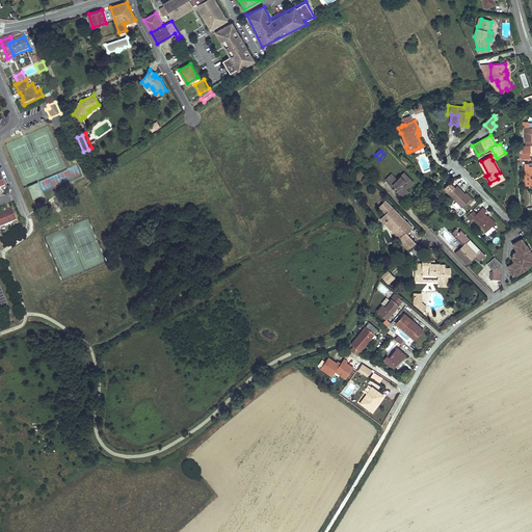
[(481,161),(479,162),(486,176),(488,175),(481,161)]
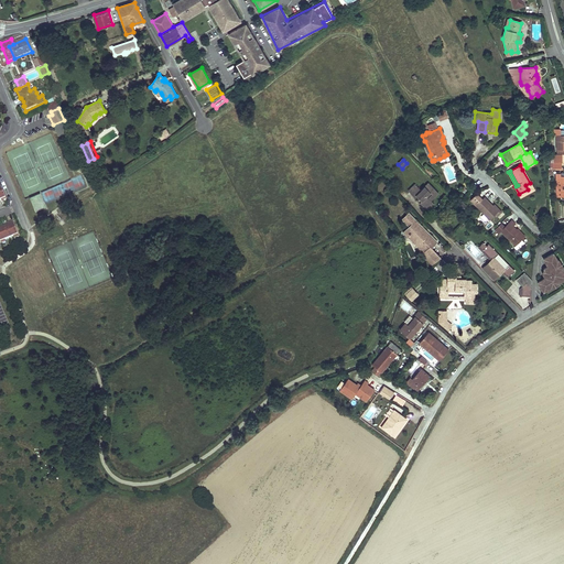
[(528,190),(519,194),(520,197),(533,190),(530,183),(525,185),(528,190)]
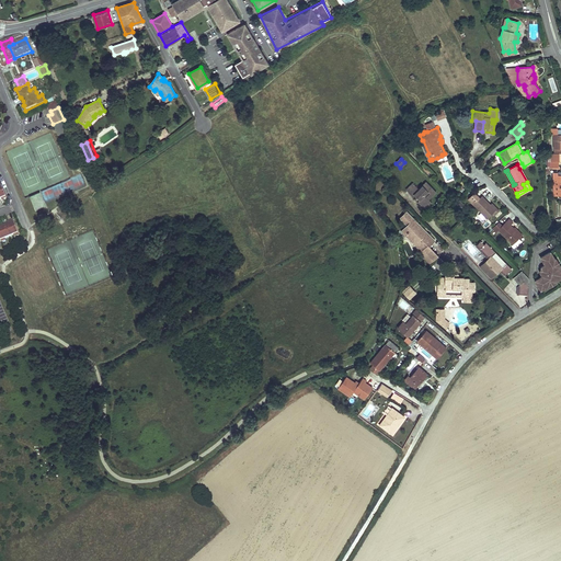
[(412,183),(405,191),(412,197),(413,196),(416,198),(419,202),(418,203),(423,208),(430,201),(428,199),(427,197),(431,195),(430,194),(434,190),(427,183),(419,191),(412,183)]
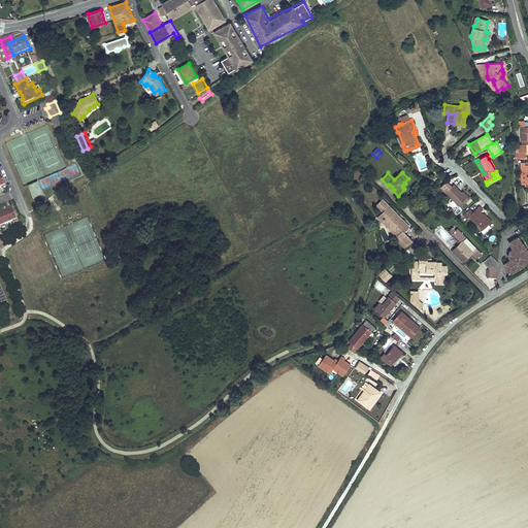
[(410,182),(408,178),(404,183),(405,184),(402,186),(403,188),(410,182)]
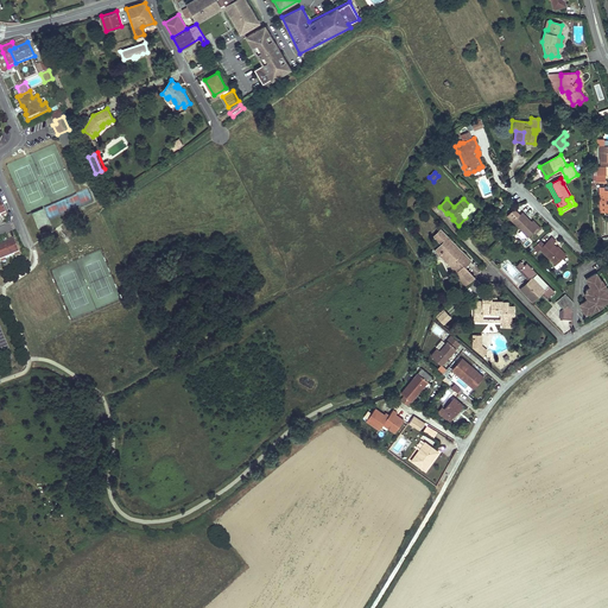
[(523,213),(513,221),(529,236),(537,228),(523,213)]
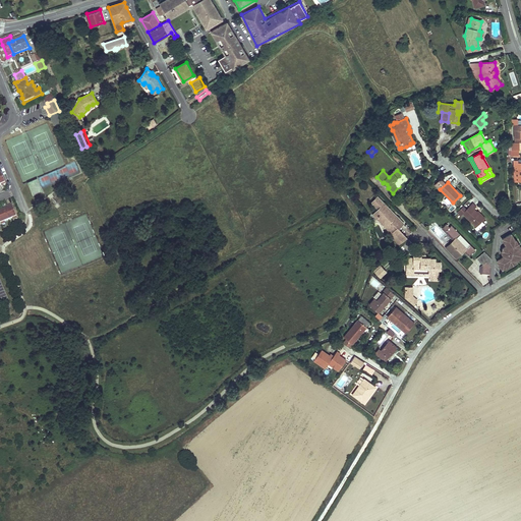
[(402,188),(399,186),(393,193),(388,188),(389,187),(387,184),(385,186),(392,193),(394,195),(402,188)]
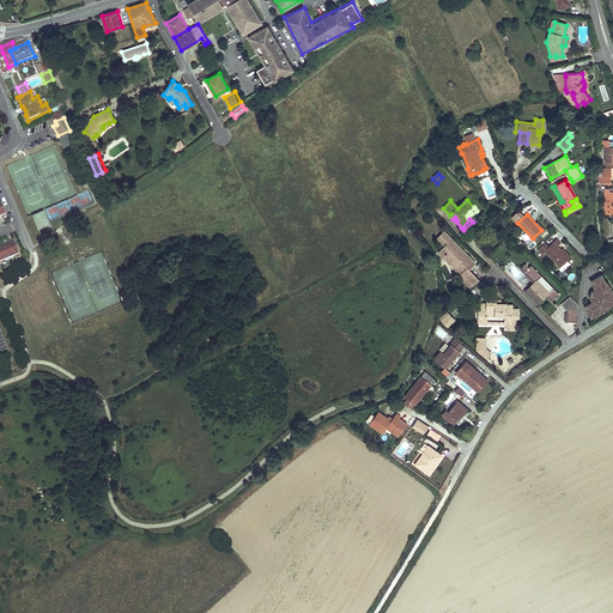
[(453,262),(465,274),(460,279),(469,289),(477,281),(477,280),(468,271),(474,265),(460,255),(462,253),(443,234),(436,241),(443,248),(445,258),(450,265),(453,262)]
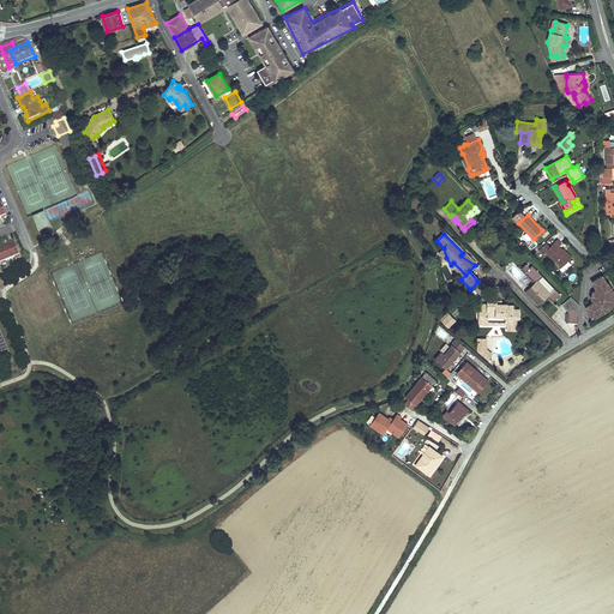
[(0,247),(0,260),(1,263),(6,262),(14,257),(19,256),(13,240),(8,242),(10,244),(10,245),(1,248),(0,247)]
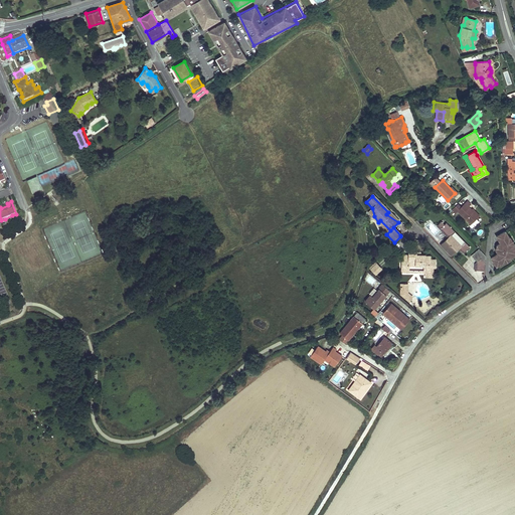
[(458,211),(470,224),(478,217),(472,210),(468,207),(471,204),(468,201),(458,211)]
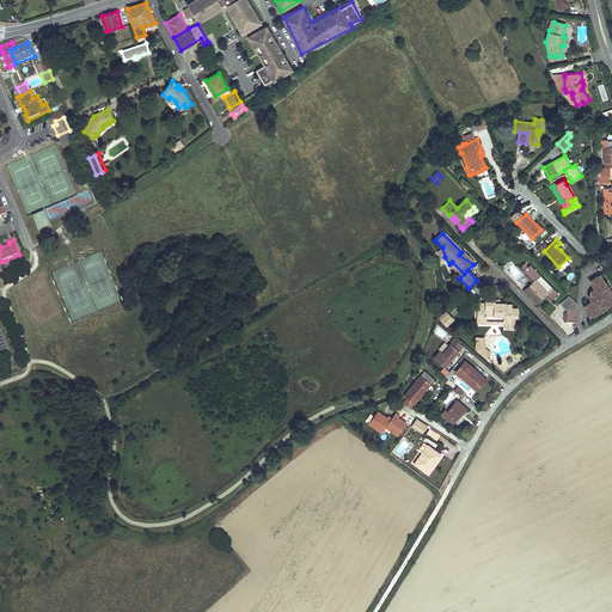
[(445,257),(442,248),(436,254),(447,265),(450,264),(445,257)]
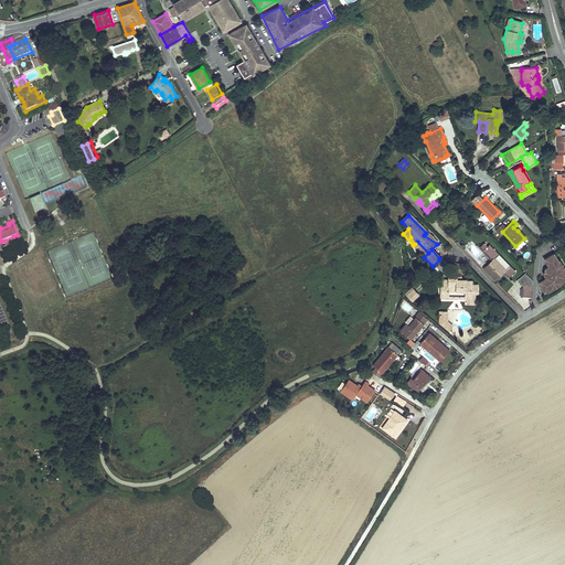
[(437,244),(426,233),(424,235),(437,244)]
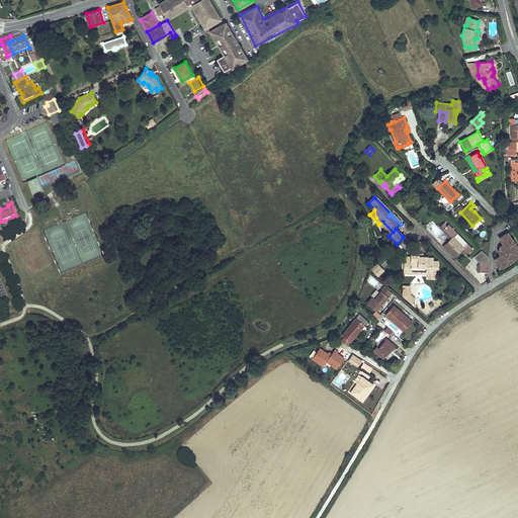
[(393,232),(382,222),(380,224),(378,225),(389,236),(393,232)]
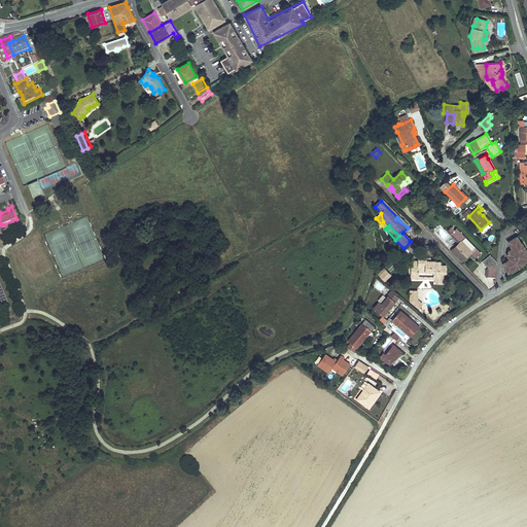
[(484,258),(478,252),(475,256),(464,246),(467,242),(459,233),(457,235),(454,232),(452,234),(455,237),(454,238),(462,247),(454,255),(464,266),(471,259),(472,258),(477,262),(478,264),(484,258)]
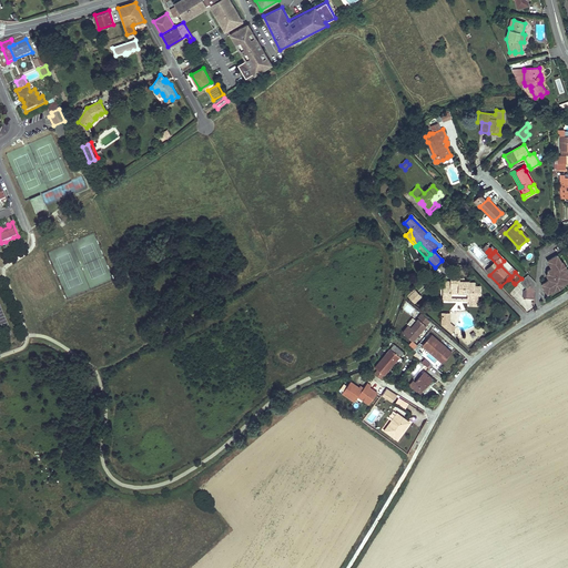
[(490,255),(487,252),(485,254),(498,266),(489,256),(490,255)]
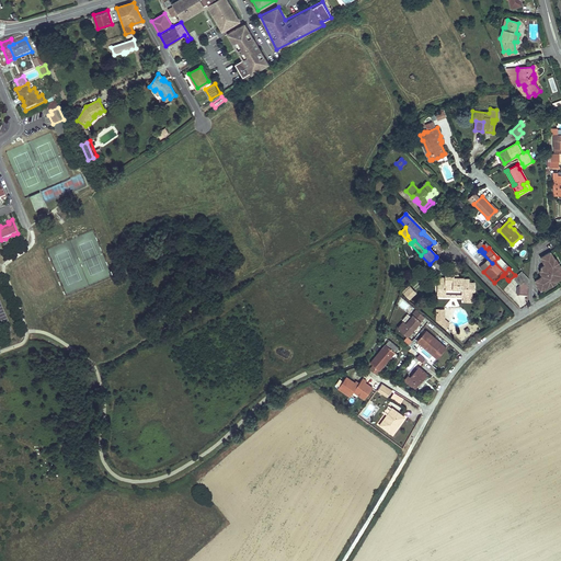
[(557,267),(553,261),(554,260),(550,252),(540,258),(545,265),(540,267),(542,270),(539,272),(541,276),(535,281),(540,290),(548,285),(547,284),(553,279),(554,282),(554,281),(558,279),(558,276),(554,275),(556,272),(559,272),(560,268),(559,266),(557,267)]
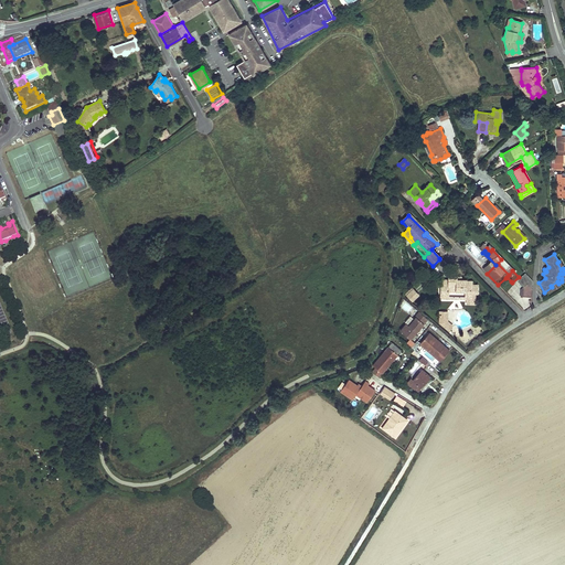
[(438,281),(438,299),(446,300),(446,294),(464,294),(462,299),(469,299),(469,285),(462,285),(462,283),(459,283),(454,283),(454,278),(454,274),(446,274),(446,281),(438,281)]
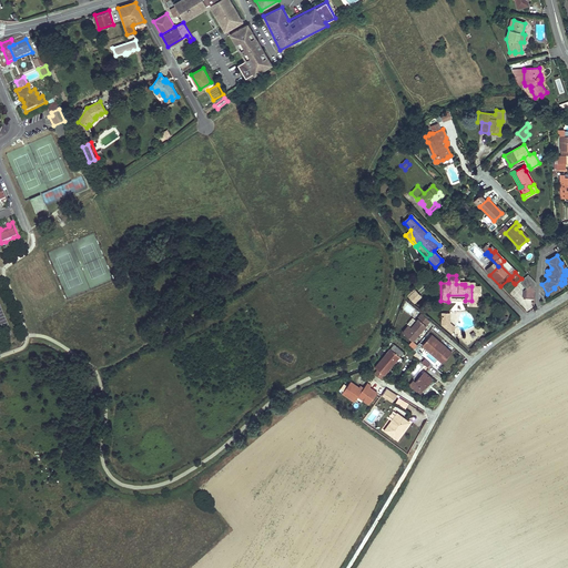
[(534,298),(535,290),(529,284),(526,288),(525,297),(534,298)]
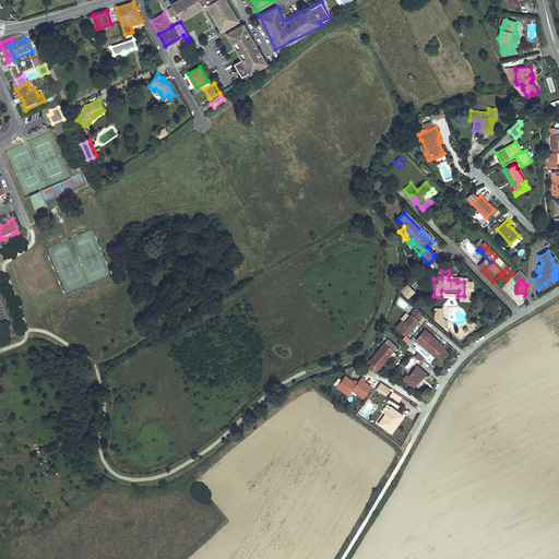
[(408,284),(401,292),(407,299),(415,292),(408,284)]
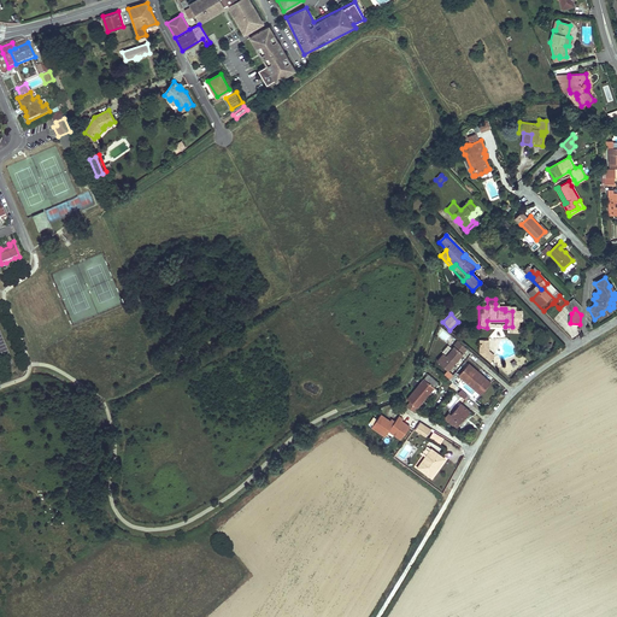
[(447,371),(466,350),(457,341),(452,347),(453,347),(445,357),(442,354),(435,362),(447,371)]
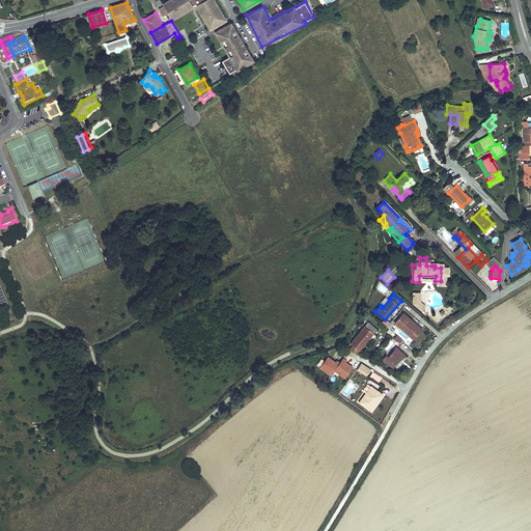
[(418,294),(412,294),(411,305),(419,311),(423,307),(418,303),(418,294)]
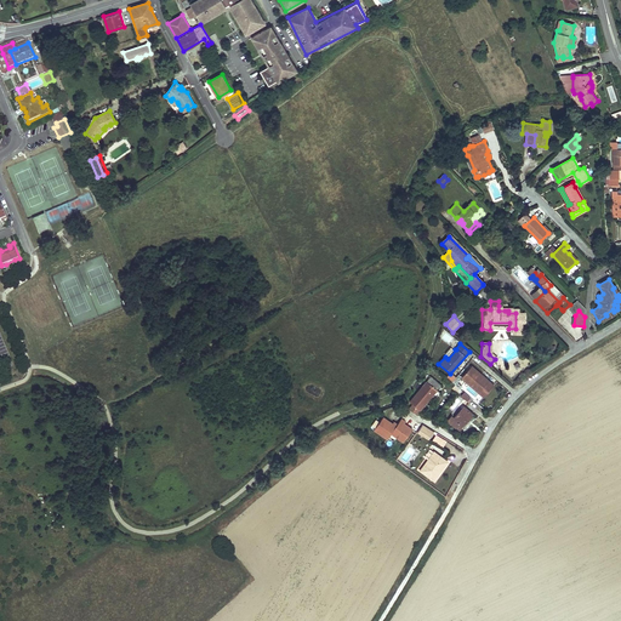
[(495,358),(495,359),(490,364),(497,370),(502,364),(495,358)]
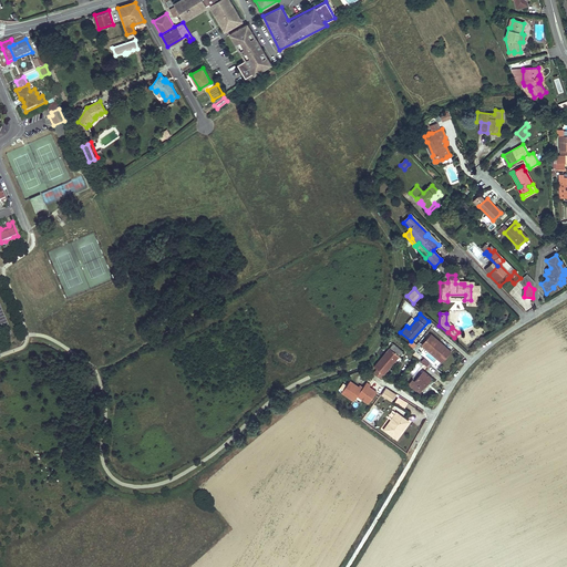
[(443,360),(450,353),(430,336),(420,347),(435,360),(440,357),(443,360)]
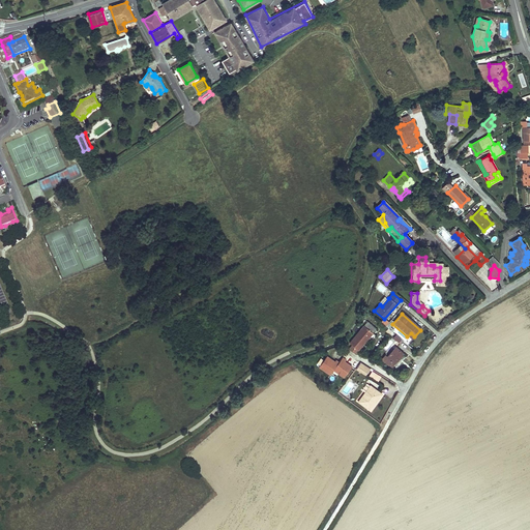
[(375,328),(367,322),(350,343),(358,349),(373,332),(372,332),(375,328)]
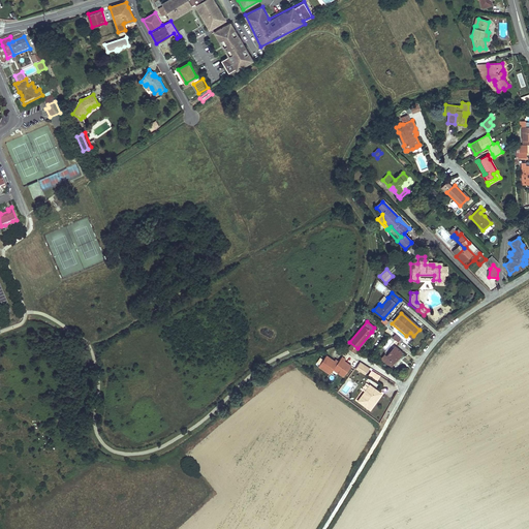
[(399,343),(402,340),(396,334),(393,337),(399,343)]
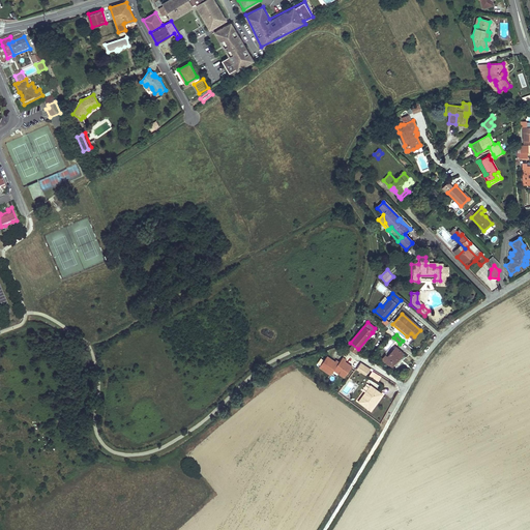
[(404,354),(395,348),(387,357),(385,355),(379,362),(389,371),(404,354)]
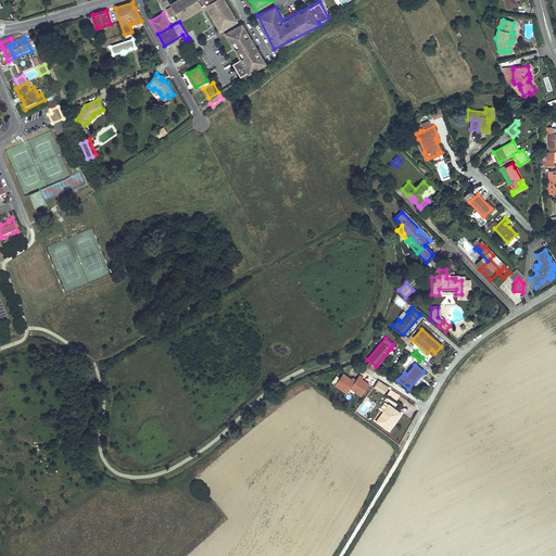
[(364,377),(361,375),(357,379),(354,377),(353,379),(344,373),(336,383),(348,392),(351,388),(362,395),(369,386),(363,379),(364,377)]
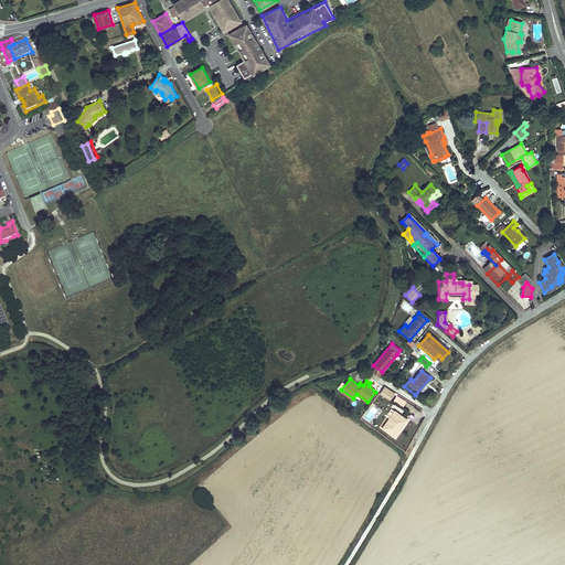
[(393,393),(385,387),(381,393),(384,395),(386,393),(394,398),(396,394),(393,393)]
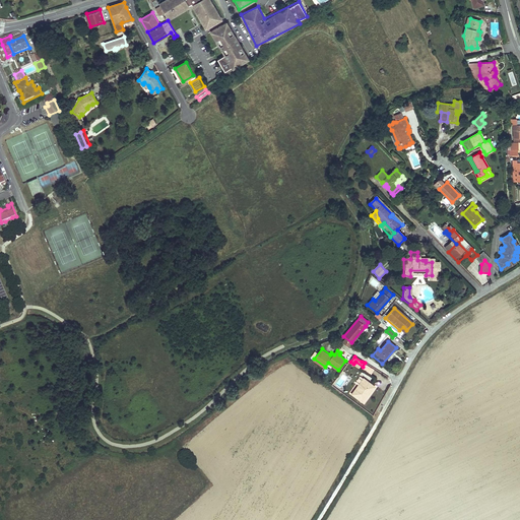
[(371,374),(374,369),(365,364),(362,369),(371,374)]
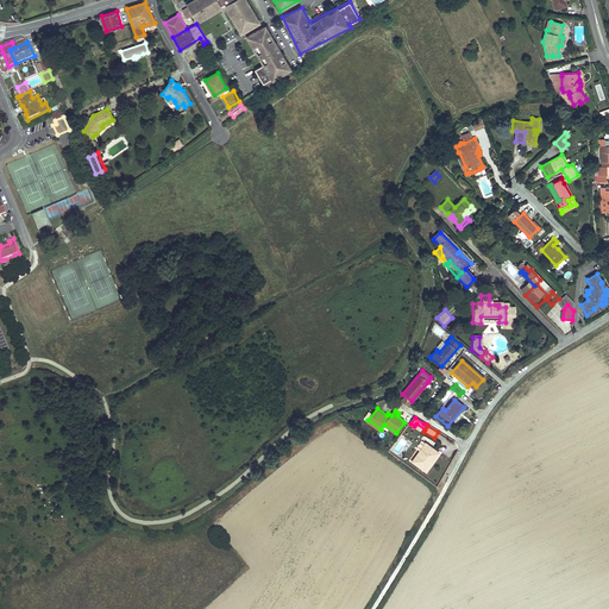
[(420,452),(413,462),(425,472),(437,458),(435,457),(439,452),(426,443),(426,444),(422,441),(416,449),(420,452)]
